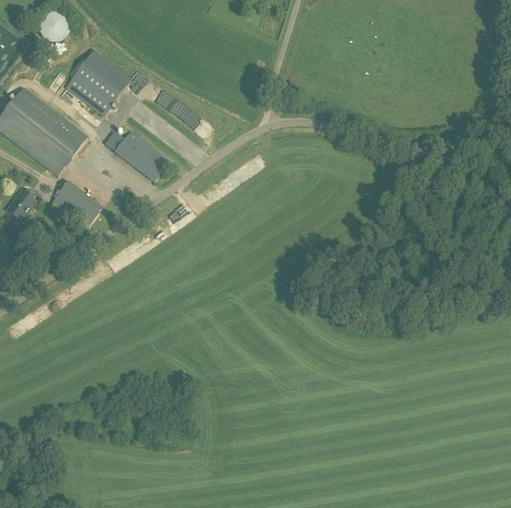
[(56,11),(54,10),(51,11),(49,12),(46,13),(43,15),(42,17),(41,18),(40,22),(39,24),(39,27),(39,29),(40,32),(41,35),(43,37),(45,39),(47,40),(50,41),(52,42),(55,42),(58,41),(60,41),(62,40),(64,39),(66,37),(68,35),(69,33),(70,30),(70,28),(70,25),(70,22),(69,20),(68,18),(65,15),(64,13),(61,12),(59,11),(56,11)]
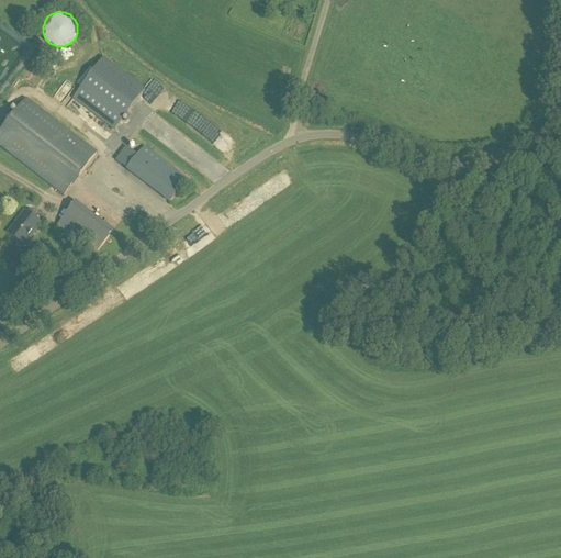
[(114,125),(145,86),(103,53),(71,95),(113,126),(114,125)]
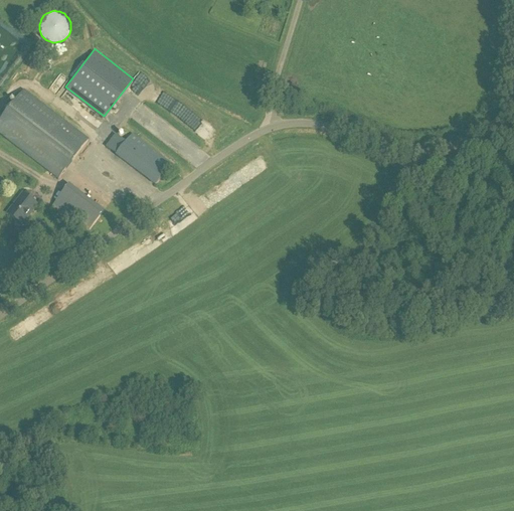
[(0,132),(57,176),(89,137),(23,87),(0,117),(0,132)]
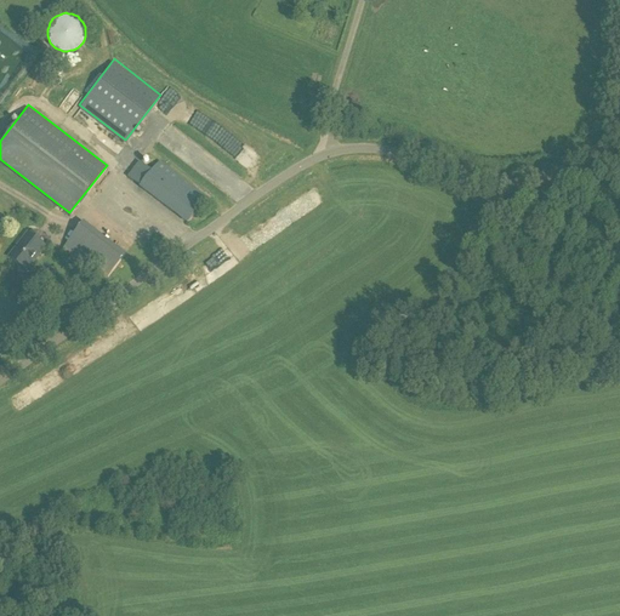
[(206,194),(158,157),(151,167),(138,158),(126,174),(138,183),(186,221),(206,194)]
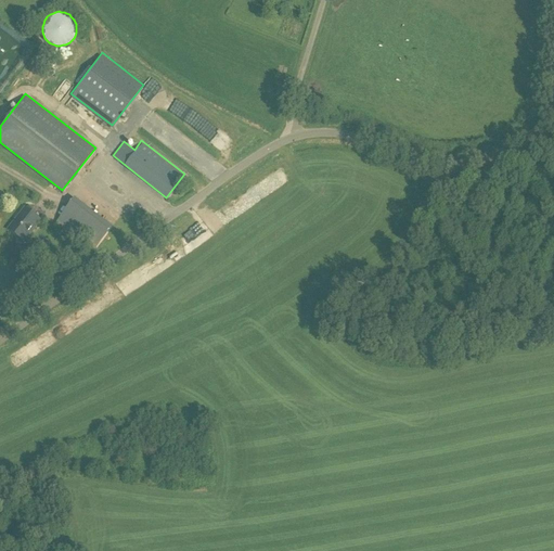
[(95,244),(106,230),(69,201),(58,216),(95,244)]
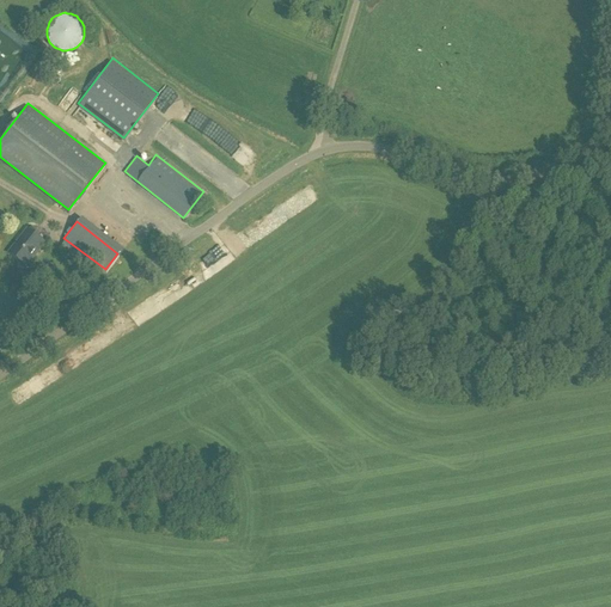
[(25,263),(44,239),(26,226),(7,250),(25,263)]
